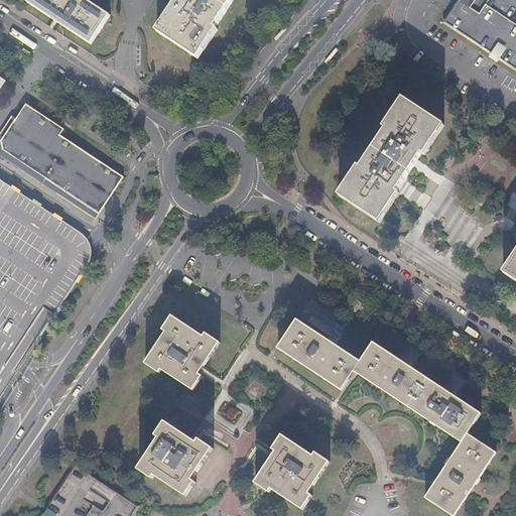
[(28,0),(28,2),(91,44),(109,15),(86,0),(28,0)]
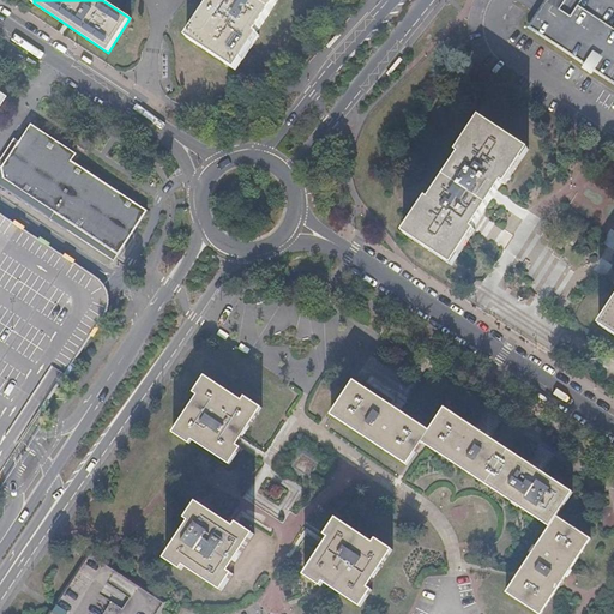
[(215,0),(211,7),(208,5),(185,40),(233,73),(257,38),(254,36),(278,0),(215,0)]
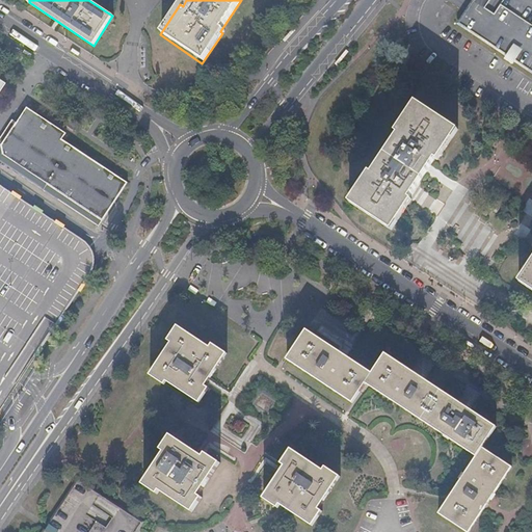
[(531,0),(475,0),(460,23),(531,70),(531,0)]
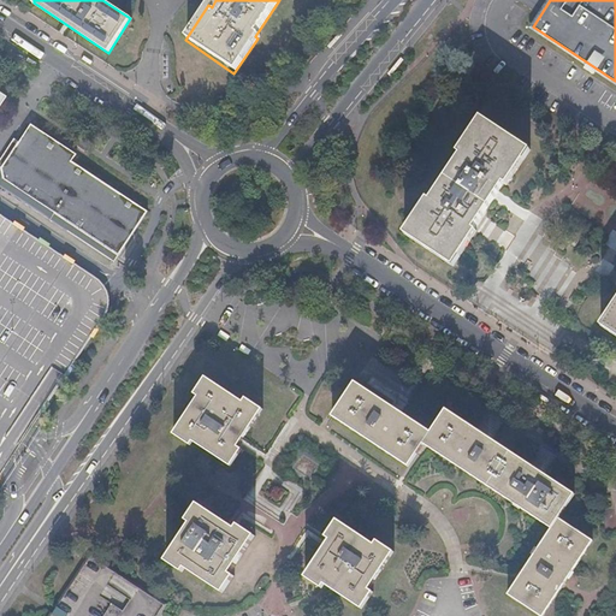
[(529,150),(481,118),(458,153),(461,155),(431,200),(428,199),(404,234),(454,265),(477,231),(474,229),(503,184),(507,185),(529,150)]
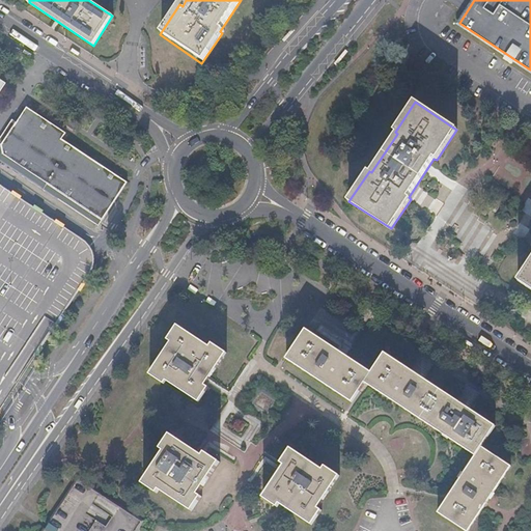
[(28,103),(16,121),(12,119),(0,137),(0,159),(100,224),(129,179),(67,140),(73,132),(28,103)]
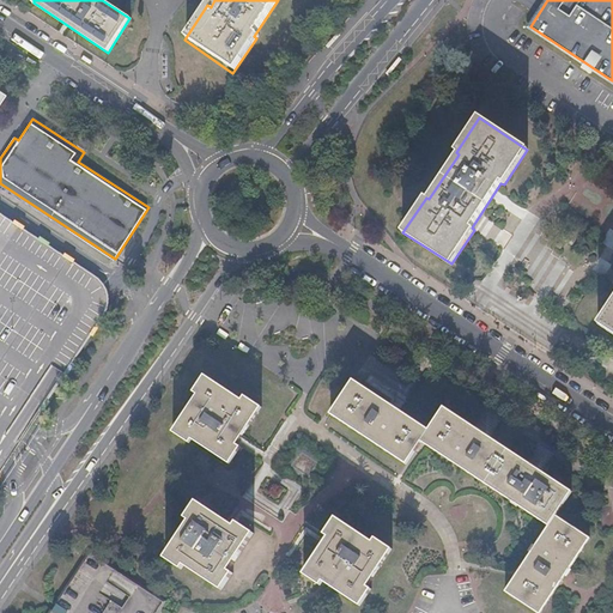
[(0,474),(99,323),(107,305),(107,292),(98,278),(0,214),(0,474)]
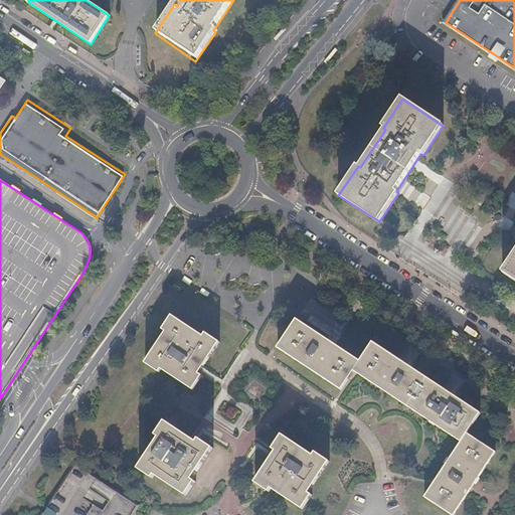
[(514,254),(503,273),(514,280),(514,254)]
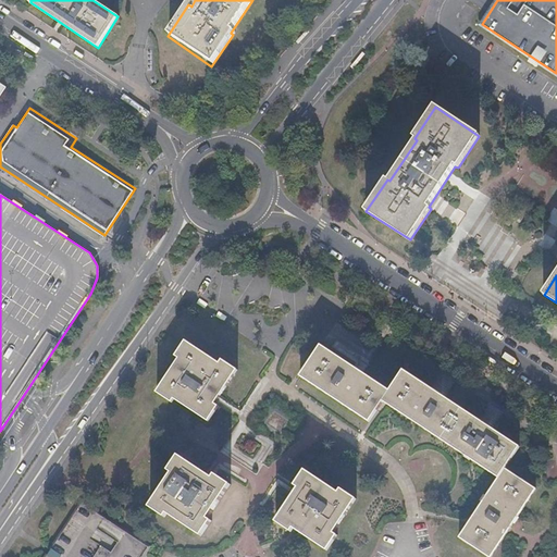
[(169,395),(189,408),(203,417),(213,403),(210,400),(231,367),(224,362),(217,357),(214,360),(180,338),(171,354),(174,356),(152,390),(166,399),(169,395)]
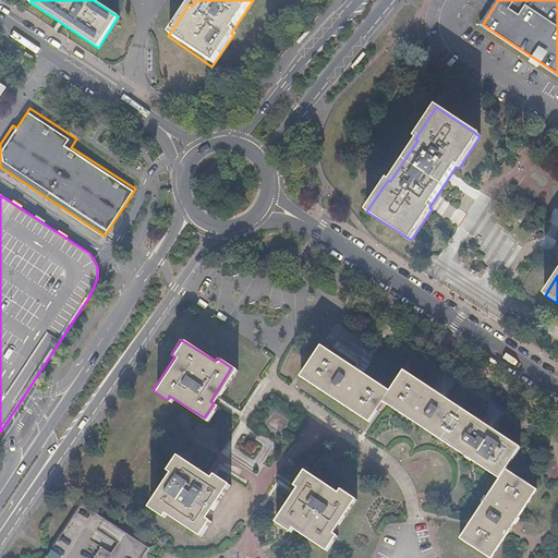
[(315,342),(296,374),(364,419),(377,398),(494,474),(455,534),(486,554),(531,486),(500,465),(514,444),(398,367),(385,388),(315,342)]
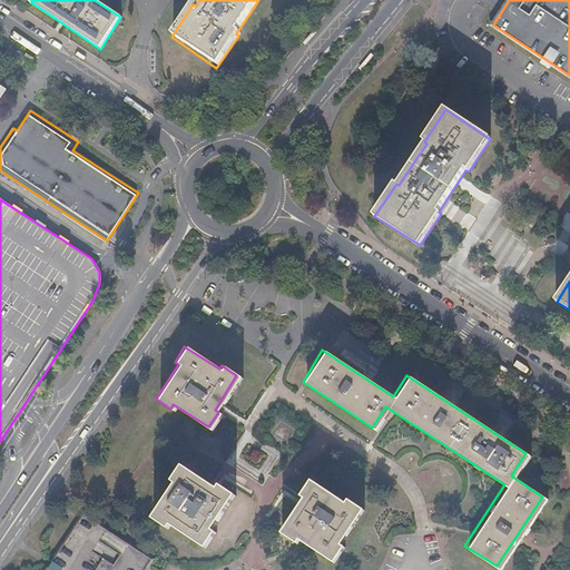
[(282,439),(290,426),(274,416),(266,429),(282,439)]
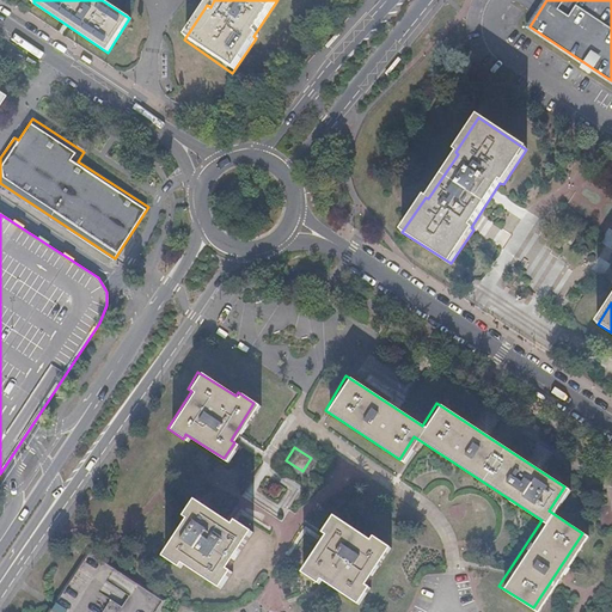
[(228,521),(200,503),(190,497),(181,513),(183,515),(173,532),(159,554),(176,564),(178,561),(216,585),(227,568),(222,565),(246,528),(238,522),(231,518),(228,521)]
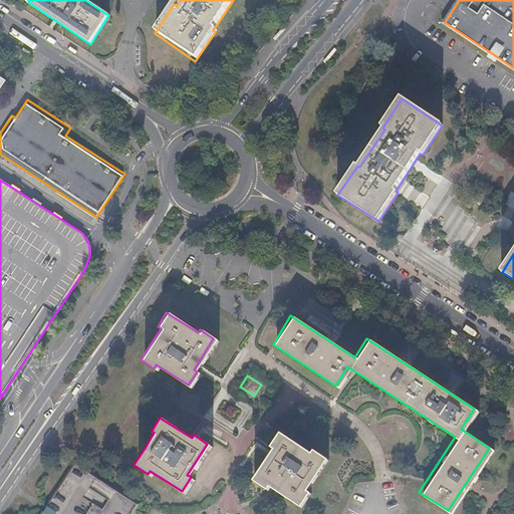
[(306,491),(303,489),(323,458),(309,449),(308,451),(276,431),(267,445),(271,447),(267,452),(250,478),(264,487),(266,484),(297,504),(306,491)]
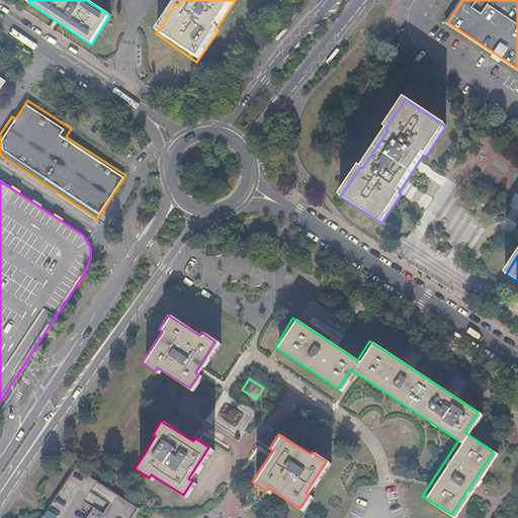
[(88,476),(77,467),(42,517),(132,517),(135,514),(138,508),(109,489),(88,476)]
